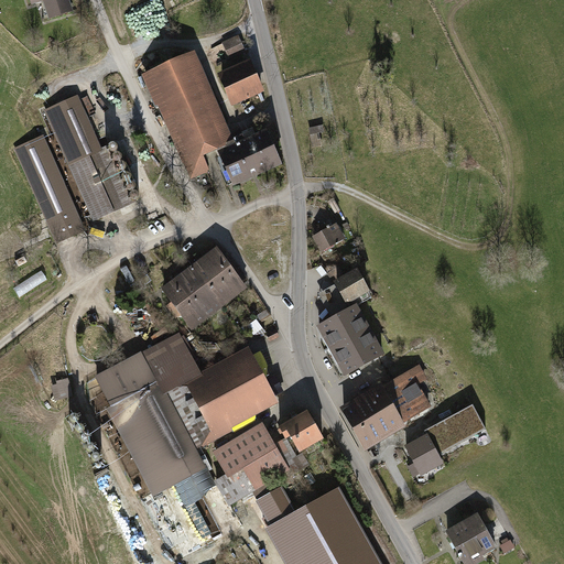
[(29,0),(31,6),(43,1),(49,19),(74,11),(71,0),(29,0)]
